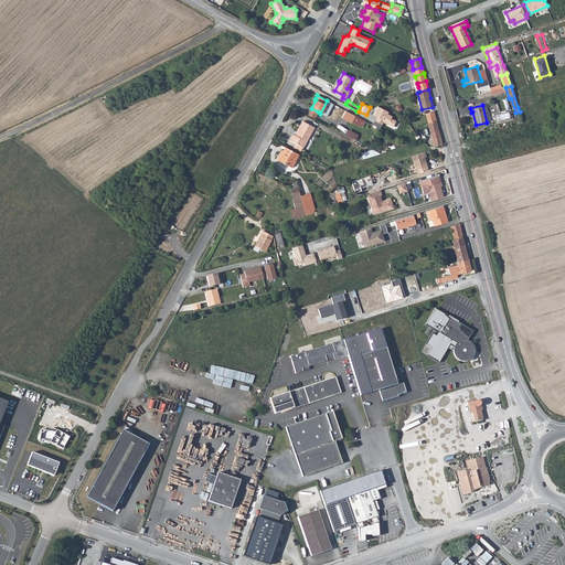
[(377,106),(373,115),(376,116),(372,125),(380,129),(383,121),(393,127),(395,121),(391,119),(392,117),(387,115),(390,112),(377,106)]
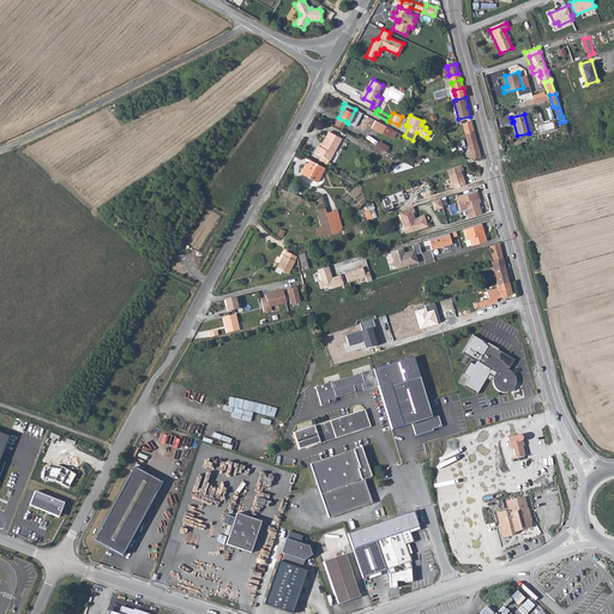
[(335,125),(342,128),(345,121),(338,118),(335,125)]
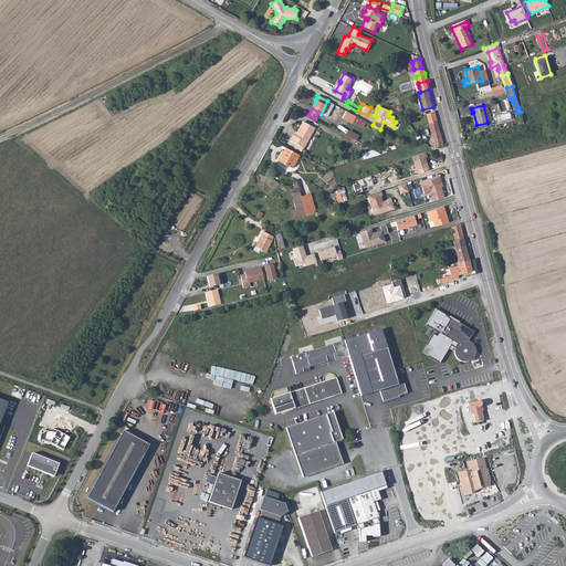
[(356,116),(346,111),(343,117),(352,123),(356,116)]
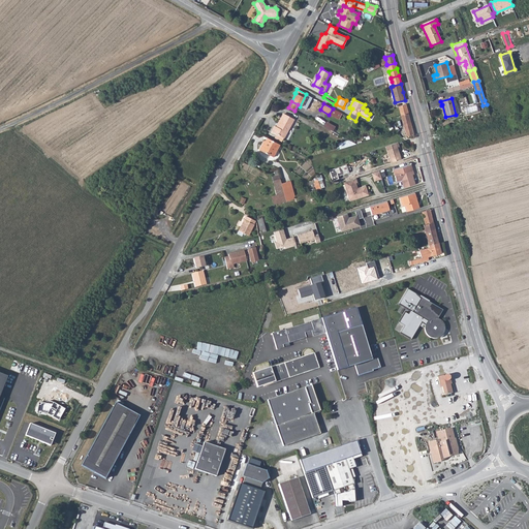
[(408,113),(406,104),(398,106),(401,115),(408,113)]
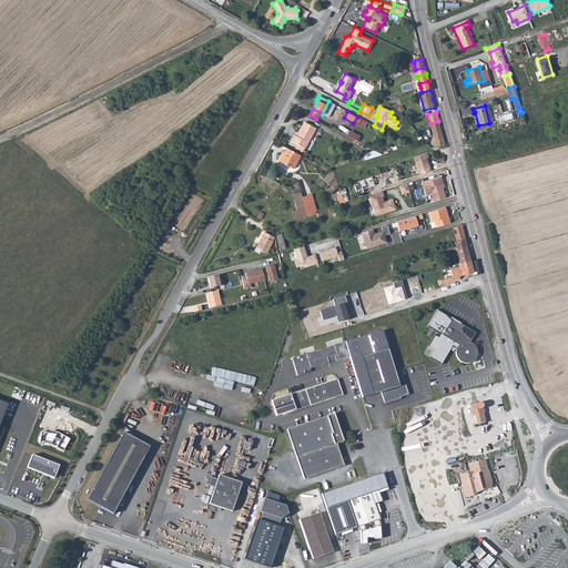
[(444,144),(438,121),(430,123),(437,146),(444,144)]
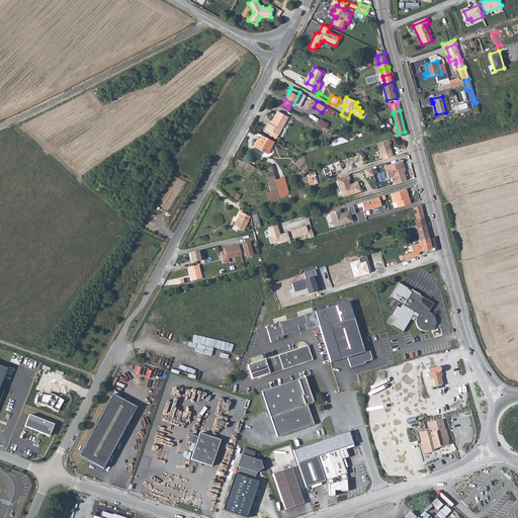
[(270,131),(277,135),(287,116),(278,111),(271,124),(268,123),(266,128),(270,131)]
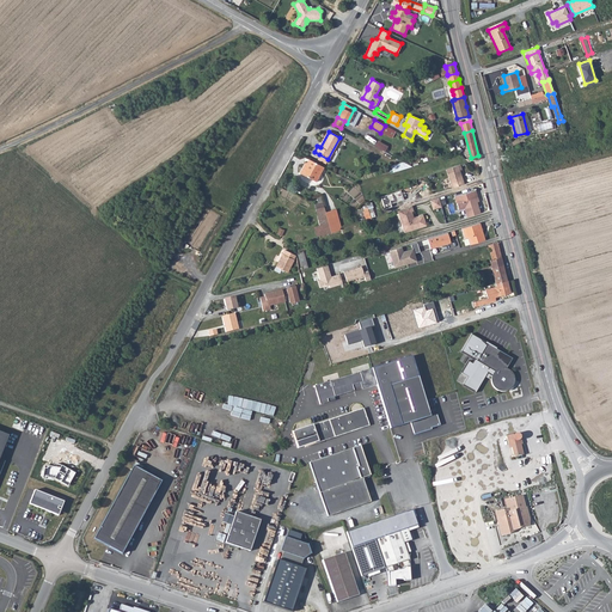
[(375,146),(386,151),(389,144),(378,140),(375,146)]
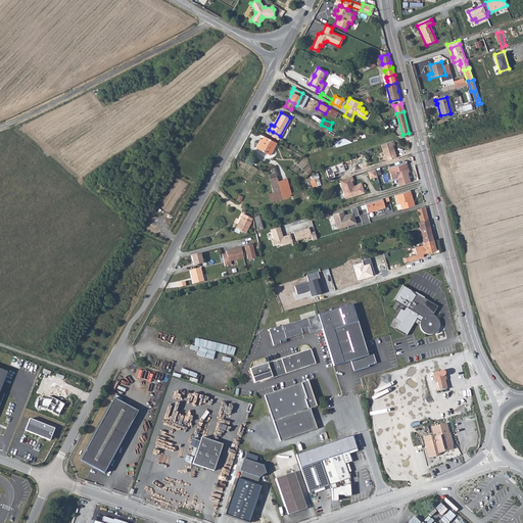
[(270,155),(276,143),(264,136),(260,141),(259,141),(255,147),(270,155)]
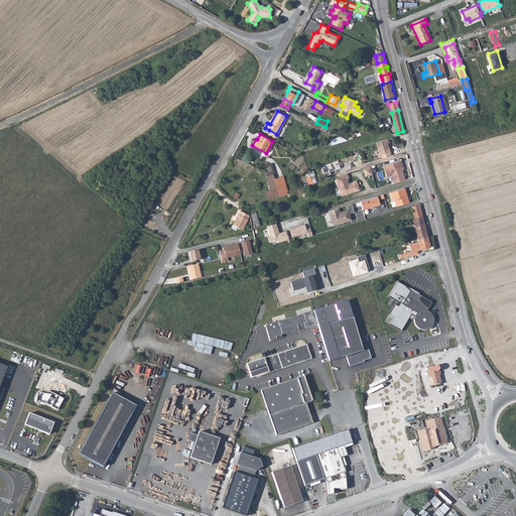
[(389,142),(388,139),(376,143),(381,158),(391,155),(387,143),(389,142)]
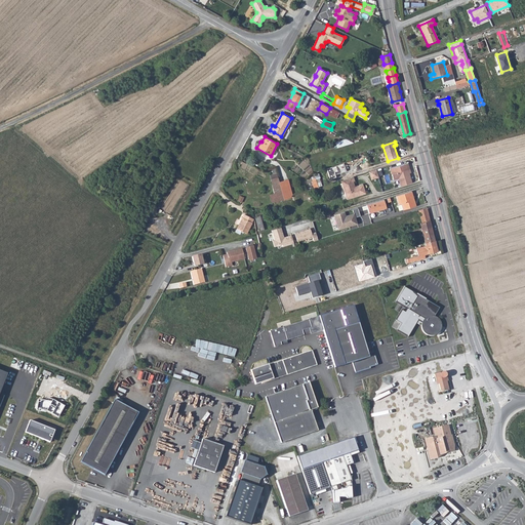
[(410,172),(407,163),(390,169),(394,179),(398,178),(401,186),(412,183),(409,173),(410,172)]
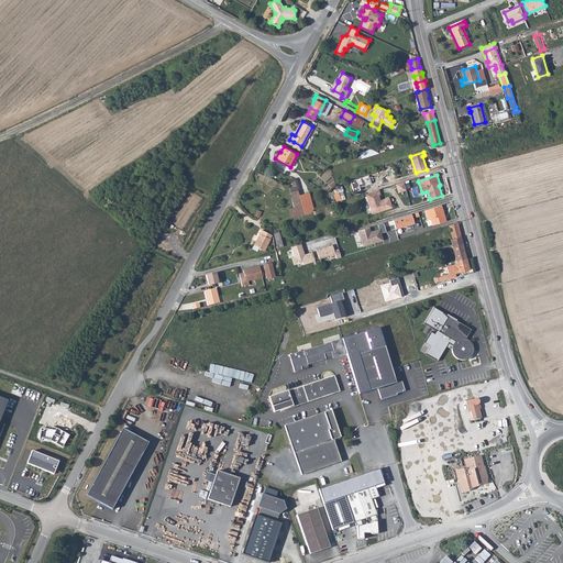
[(363,176),(356,179),(359,187),(366,185),(365,184),(363,176)]
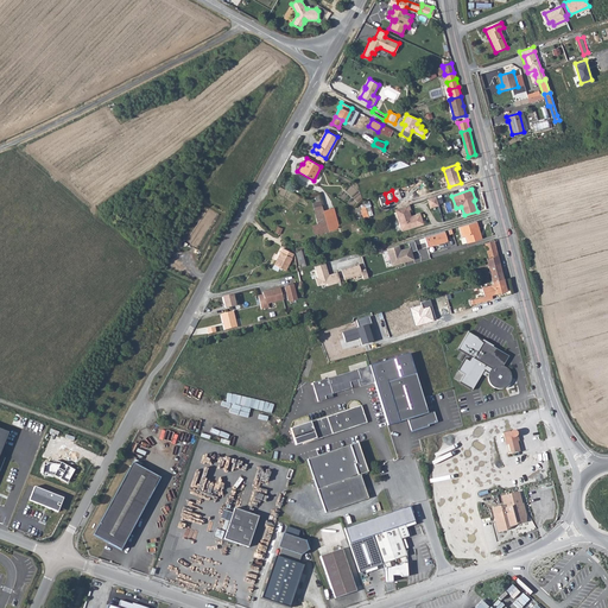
[(436,197),(428,200),(430,209),(439,207),(436,197)]
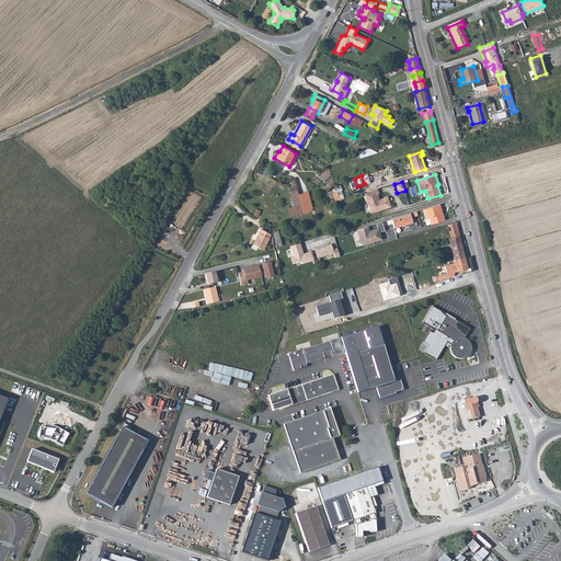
[(298,195),(295,185),(288,187),(293,207),(288,208),(290,217),(304,213),(298,195)]
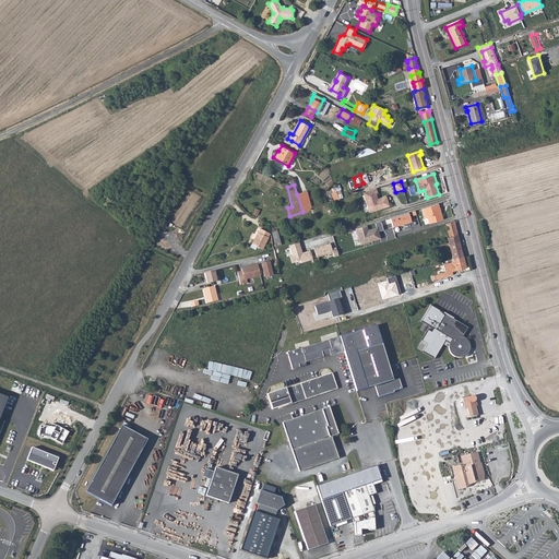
[(376,188),(363,192),(369,212),(390,205),(387,195),(378,199),(376,193),(378,192),(376,188)]
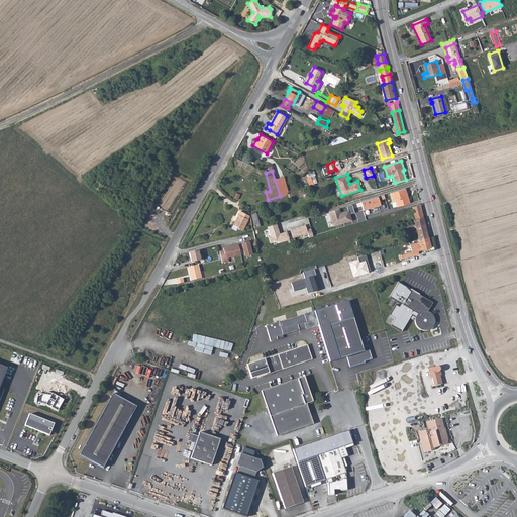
[(287,192),(288,192),(285,184),(283,185),(280,178),(275,180),(280,196),(288,194),(287,192)]
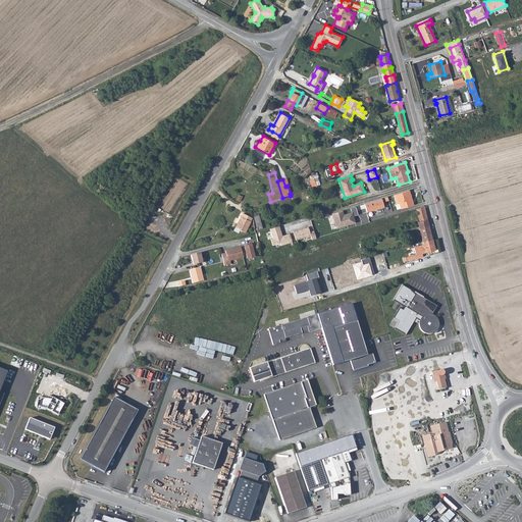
[(414,204),(409,190),(394,195),(396,203),(399,202),(401,208),(414,204)]
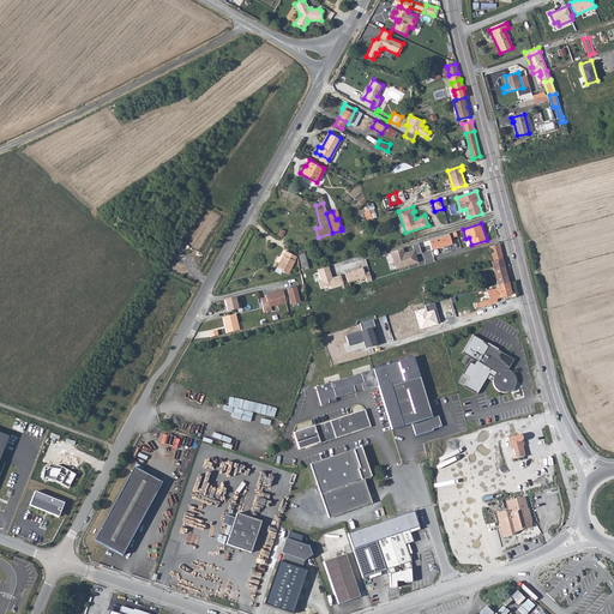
[(450,234),(429,240),(432,248),(452,242),(450,234)]
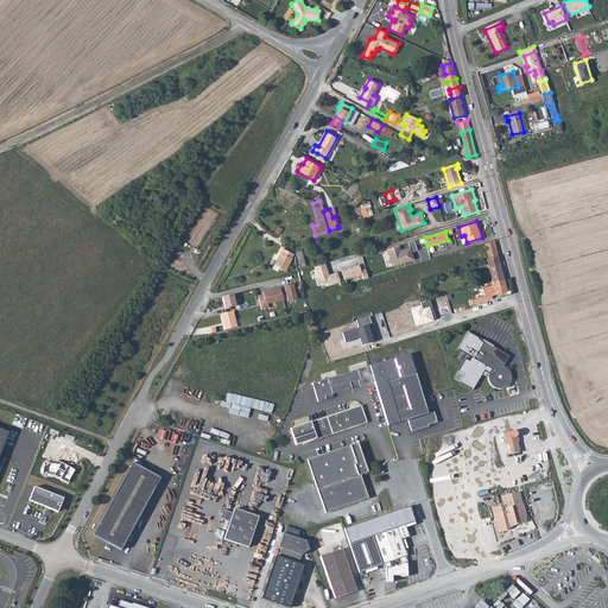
[(399,246),(387,249),(393,265),(415,259),(412,252),(418,249),(415,240),(409,242),(410,247),(400,251),(399,246)]
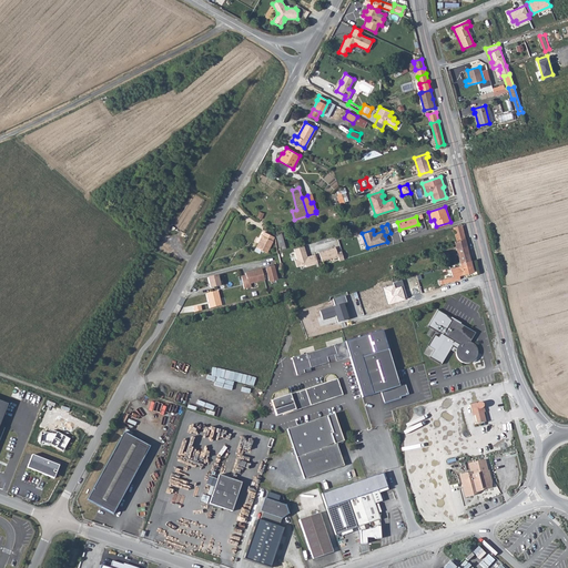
[(462,224),(454,227),(457,241),(455,242),(456,246),(456,249),(467,246),(462,224)]
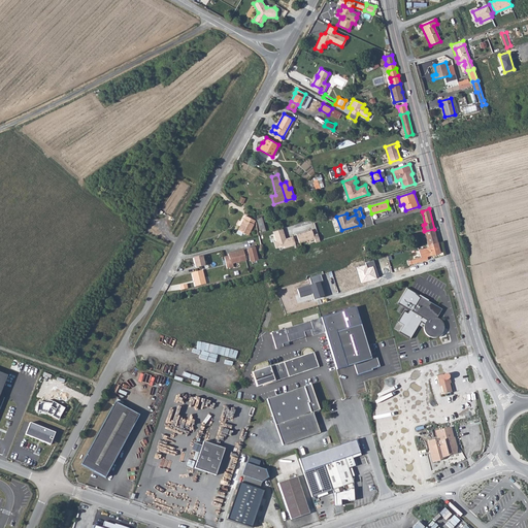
[(253,219),(245,216),(244,219),(243,219),(236,233),(240,235),(242,232),(248,235),(254,223),(253,219)]
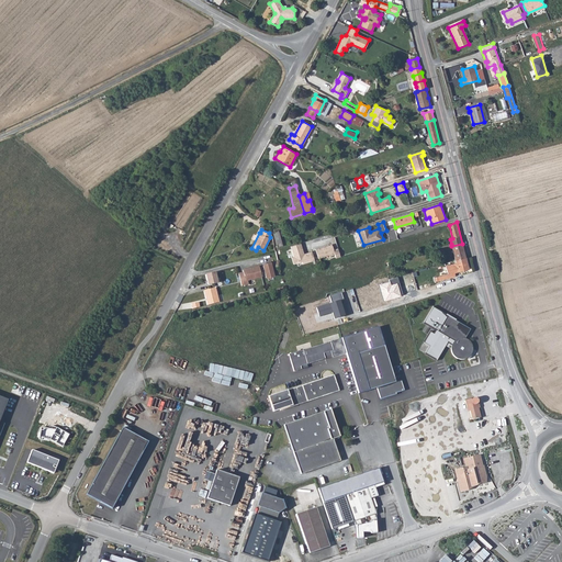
[(301,243),(291,245),(295,257),(292,257),(294,265),(303,261),(303,265),(315,260),(313,251),(304,254),(301,243)]
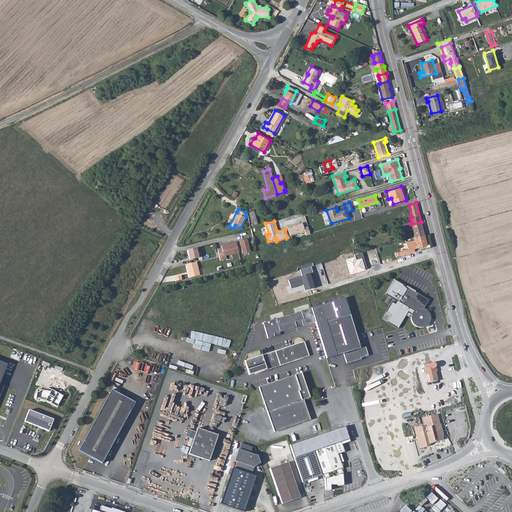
[(303,223),(288,227),(291,236),(305,231),(306,235),(310,234),(308,226),(304,228),(303,223)]
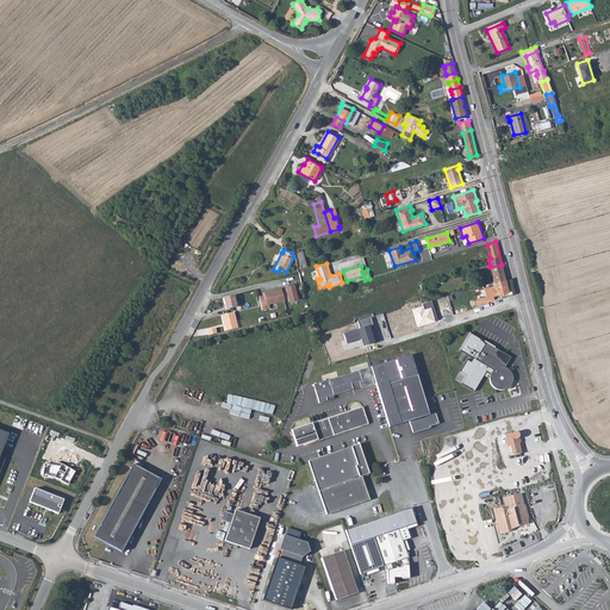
[(493,282),(505,279),(504,271),(492,274),(492,277),(493,282)]
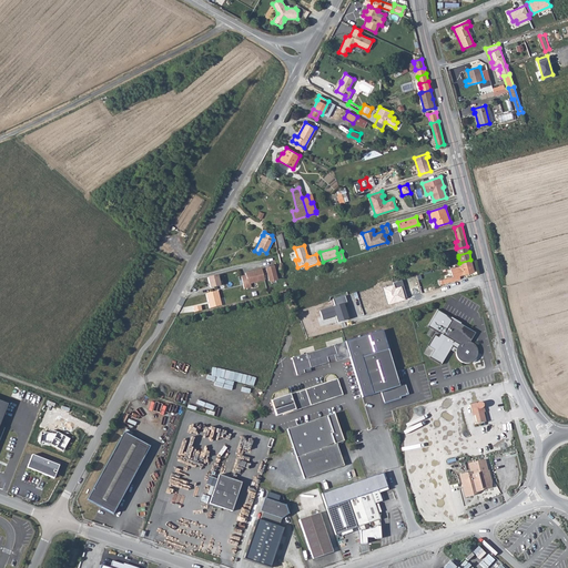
[(438,281),(440,285),(457,281),(456,280),(459,279),(459,275),(474,272),(470,260),(459,263),(460,265),(450,269),(453,277),(438,281)]
